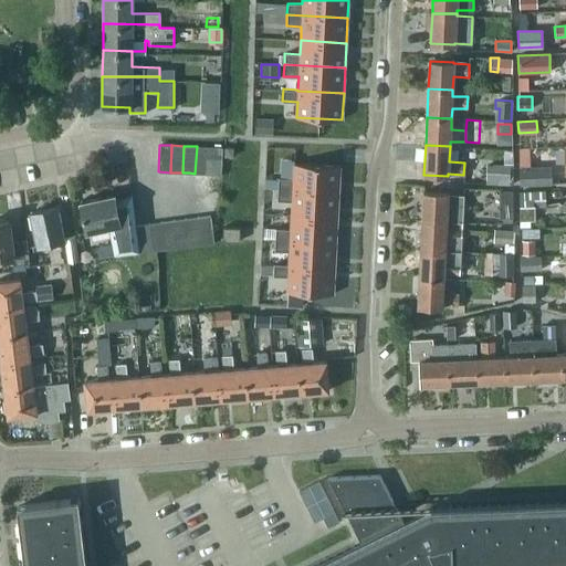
[(209,147),(197,146),(195,174),(208,174),(209,147)]
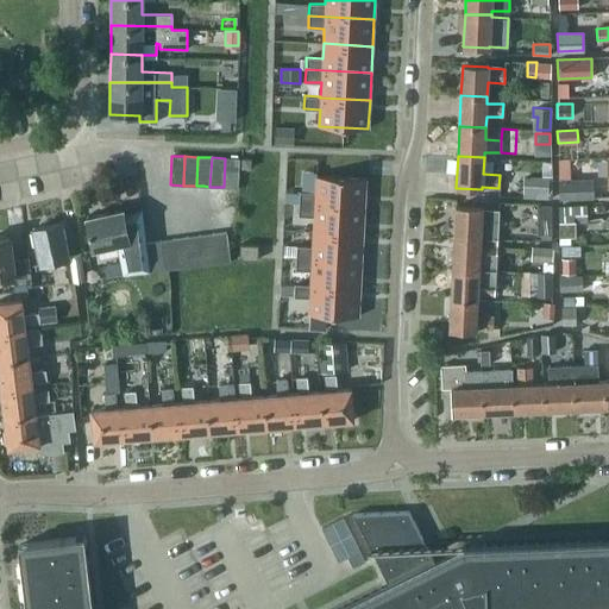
[(238,158),(225,158),(224,187),(237,188),(238,158)]
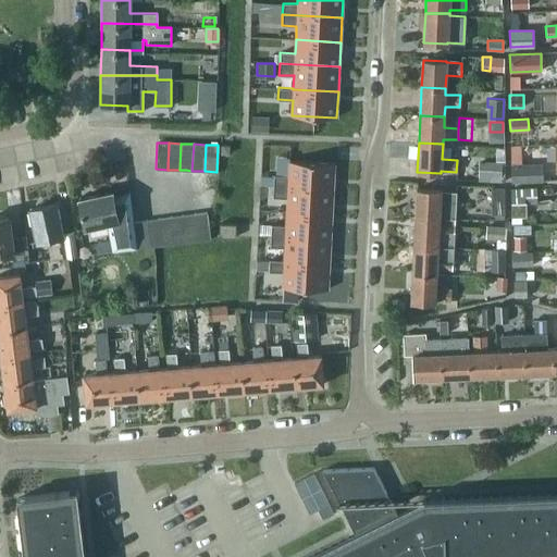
[(288,175),(274,175),(273,186),(333,189),(334,163),(289,161),(288,175)]
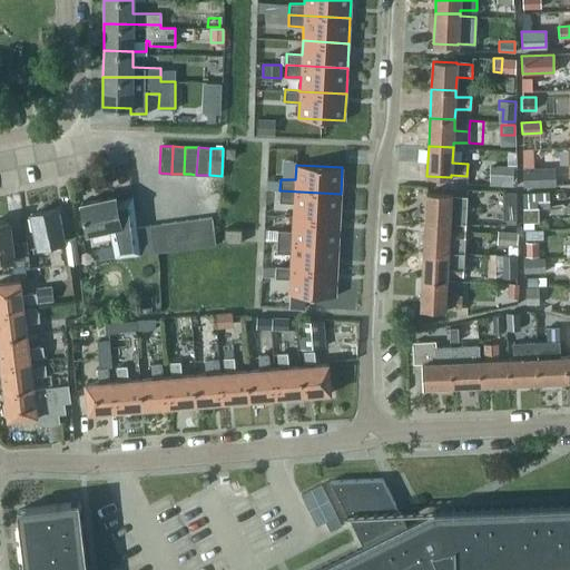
[(489,179),(510,180),(511,167),(489,166),(489,179)]
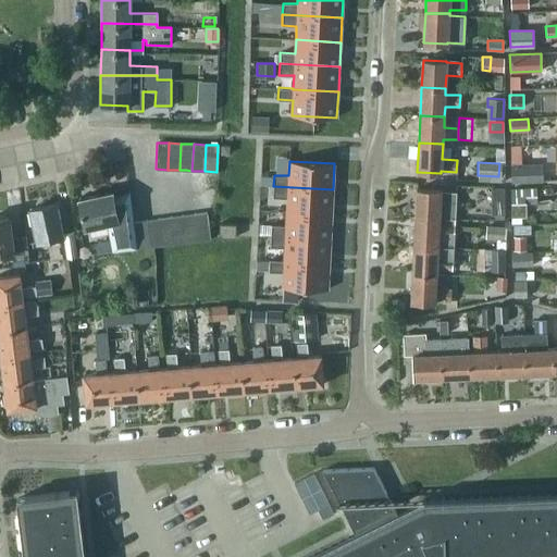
[(510,165),(511,182),(543,181),(542,163),(510,165)]
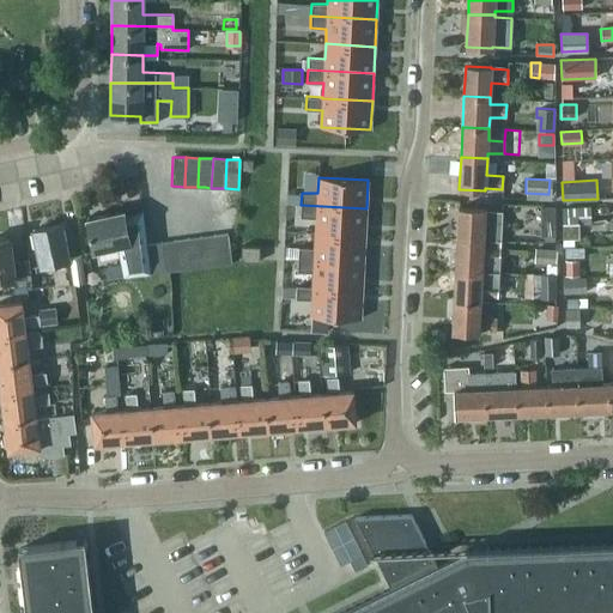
[(299,217),(316,218),(315,232),(365,236),(366,208),(301,205),(299,217)]
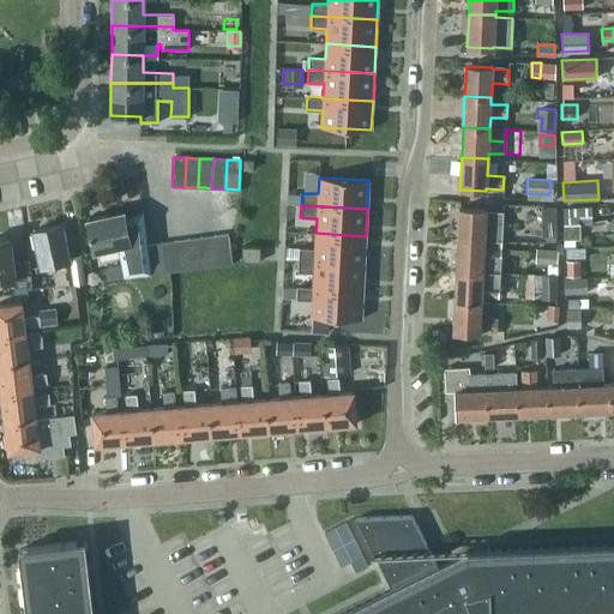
[(541,222),(557,222),(557,208),(541,208),(541,222)]
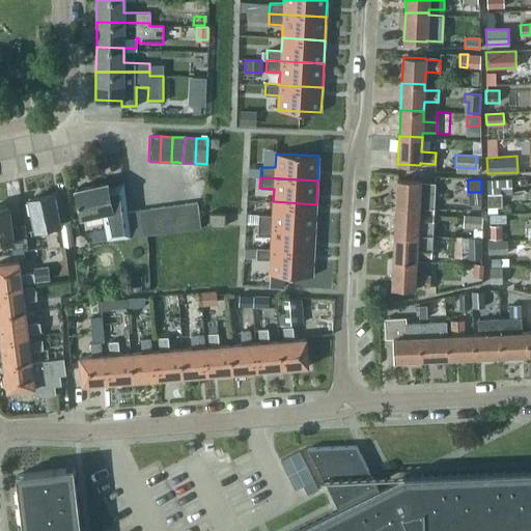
[(485,180),(486,195),(511,193),(511,179),(485,180)]
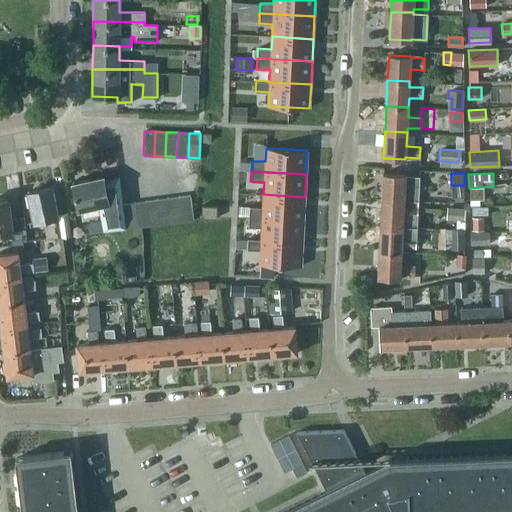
[(383,174),(381,199),(404,200),(404,201),(418,201),(419,178),(404,177),(405,175),(383,174)]
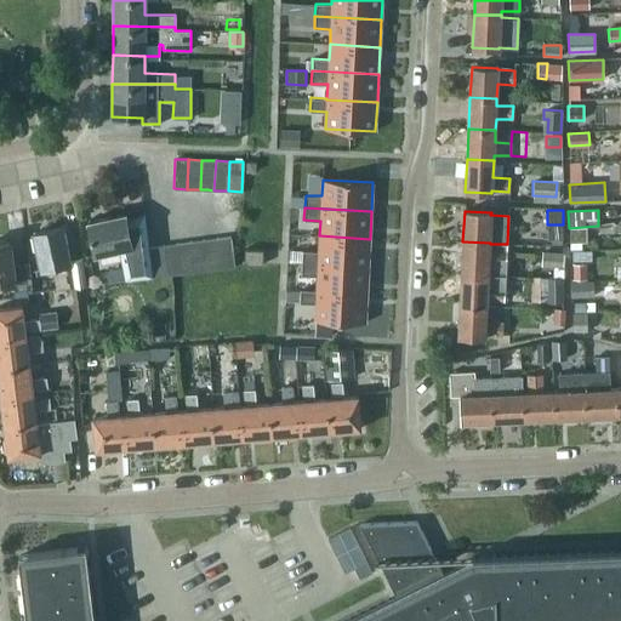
[(126,280),(151,275),(143,215),(126,218),(125,215),(87,222),(93,255),(119,250),(126,280)]
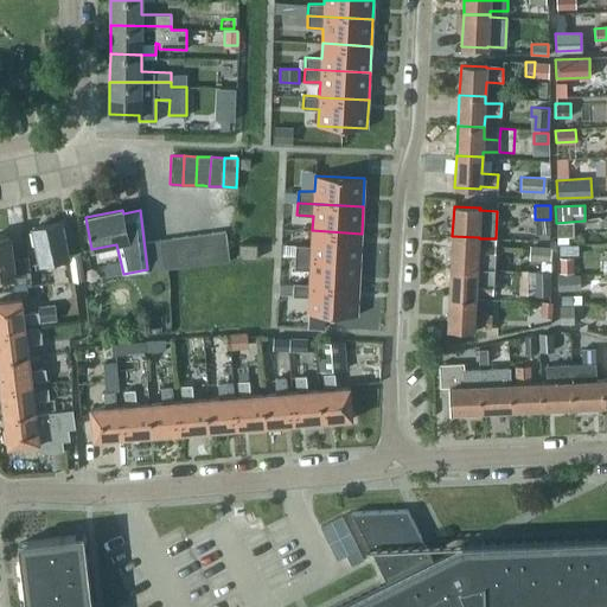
[(82,280),(80,251),(68,255),(61,223),(32,229),(39,263),(50,261),(55,283),(82,280)]
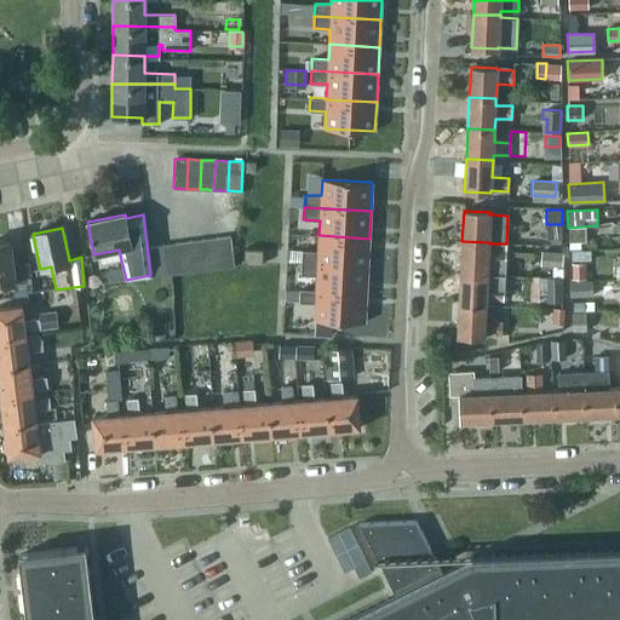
[(302,250),(302,262),(368,265),(369,239),(319,235),(319,251),(302,250)]
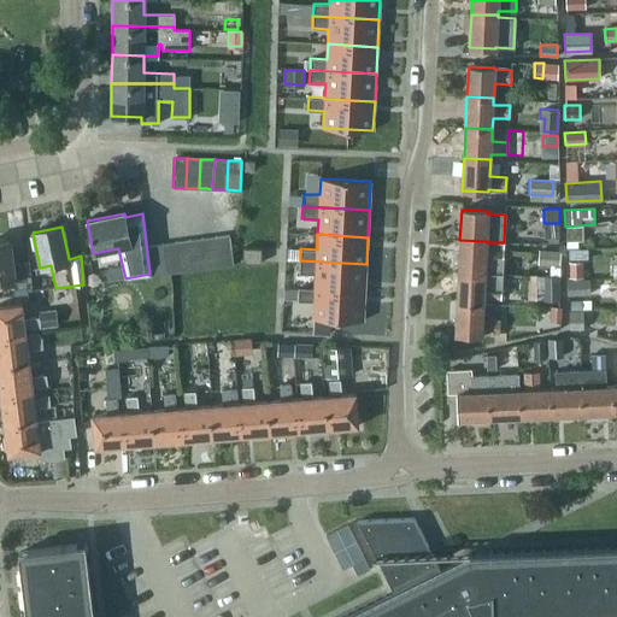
[(228,235),(215,236),(218,264),(218,266),(233,264),(228,235)]
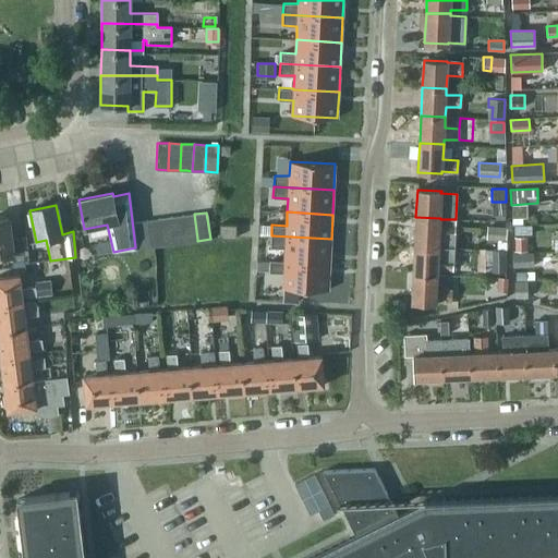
[(197,241),(197,239),(194,214),(182,216),(186,242),(197,241)]
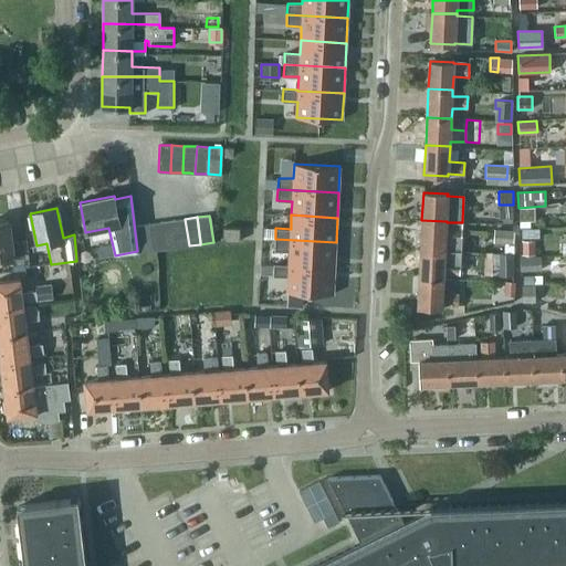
[(173,220),(176,245),(176,248),(189,245),(185,219),(173,220)]
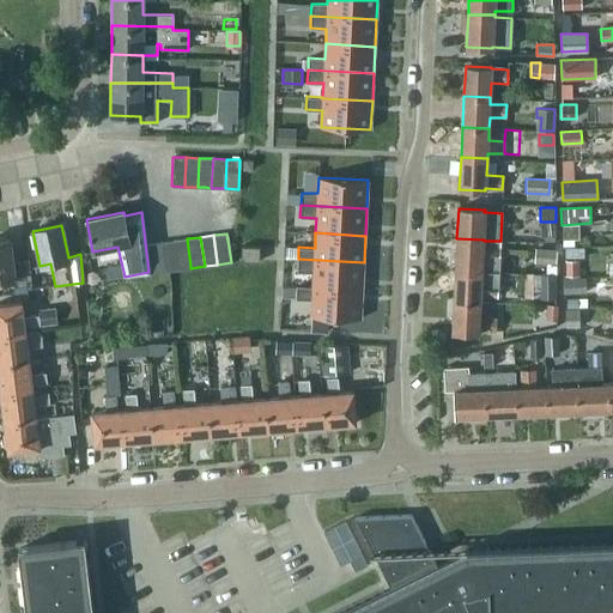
[(187,238),(173,241),(176,271),(190,268),(190,266),(187,238)]
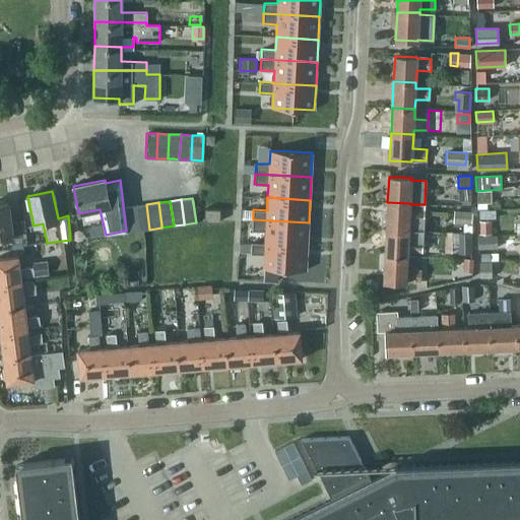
[(387,202),(386,229),(424,231),(425,204),(410,204),(410,203),(387,202)]
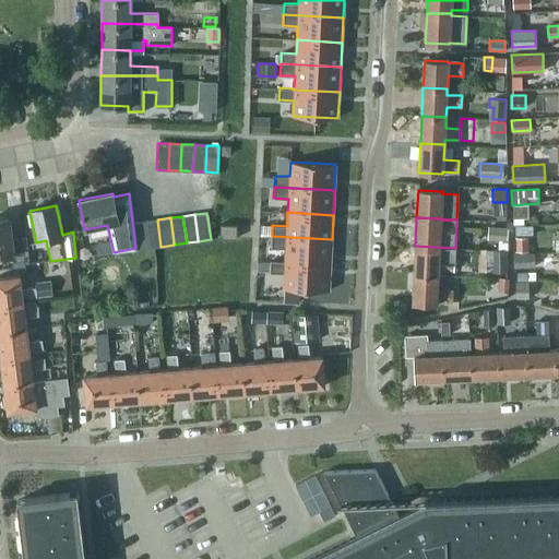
[(22,260),(22,264),(27,263),(24,236),(10,238),(8,218),(0,218),(0,256),(11,256),(12,261),(22,260)]
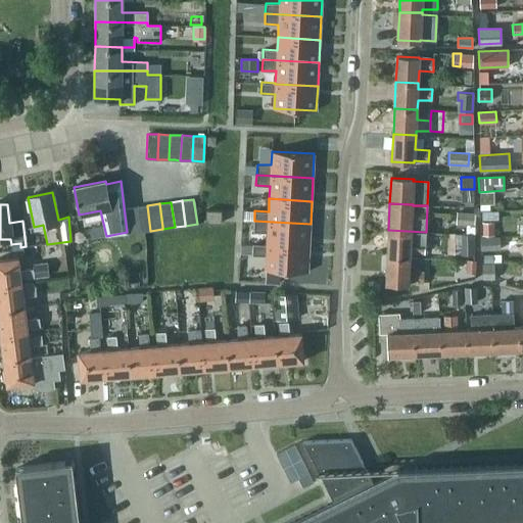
[(136,207),(139,229),(140,232),(150,231),(147,205),(136,207)]
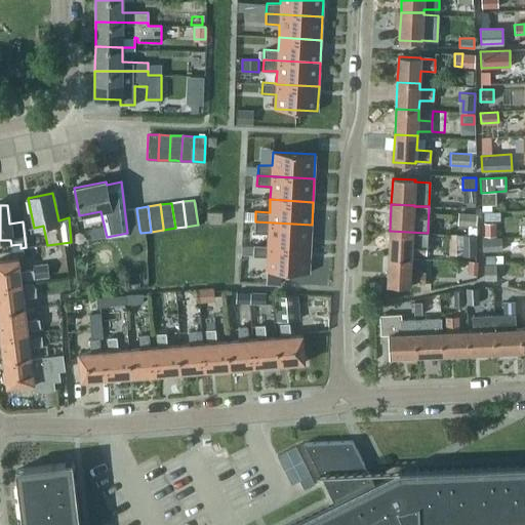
[(140,233),(139,230),(136,208),(125,209),(129,235),(140,233)]
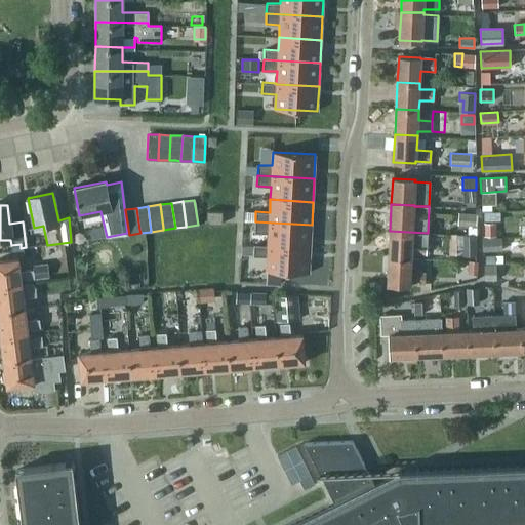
[(206,223),(221,224),(221,210),(206,210),(206,223)]
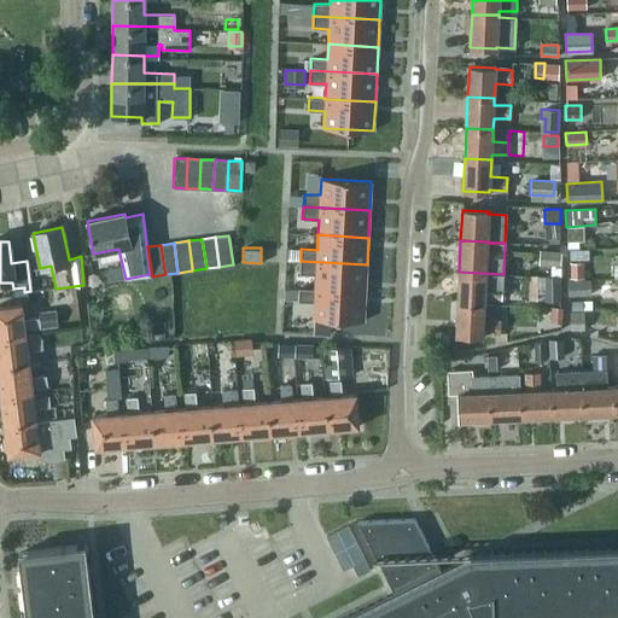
[(538,264),(560,266),(561,252),(538,251),(538,264)]
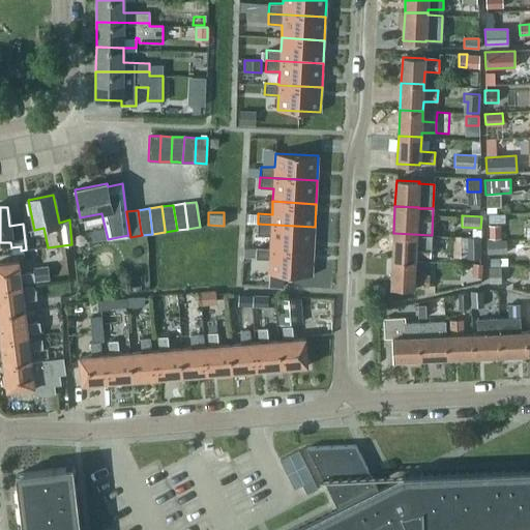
[(315,227),(258,224),(257,235),(271,235),(270,247),(270,248),(313,251),(315,227)]
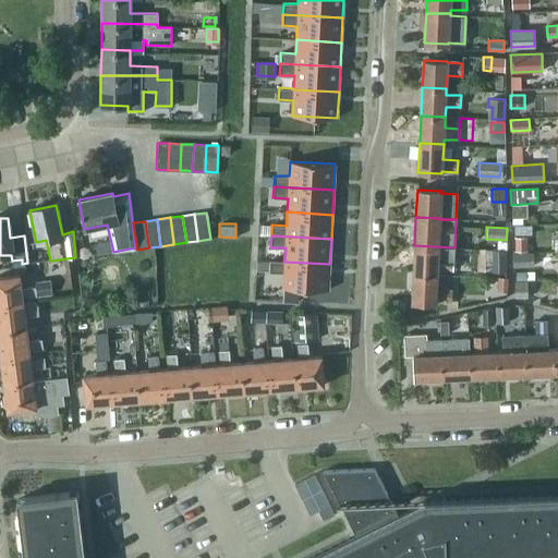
[(516,251),(526,251),(526,237),(514,237),(516,251)]
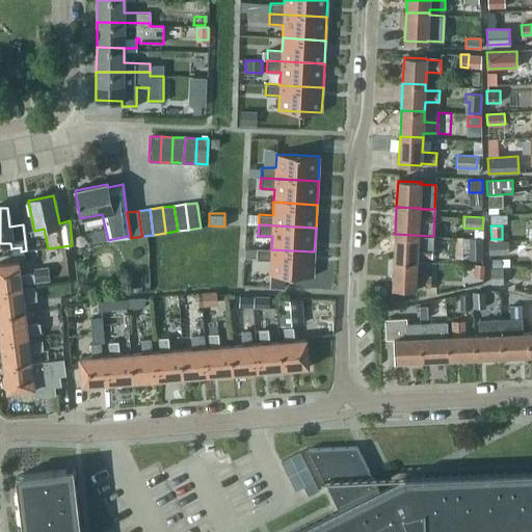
[(395,234),(394,261),(417,262),(417,257),(432,258),(433,236),(395,234)]
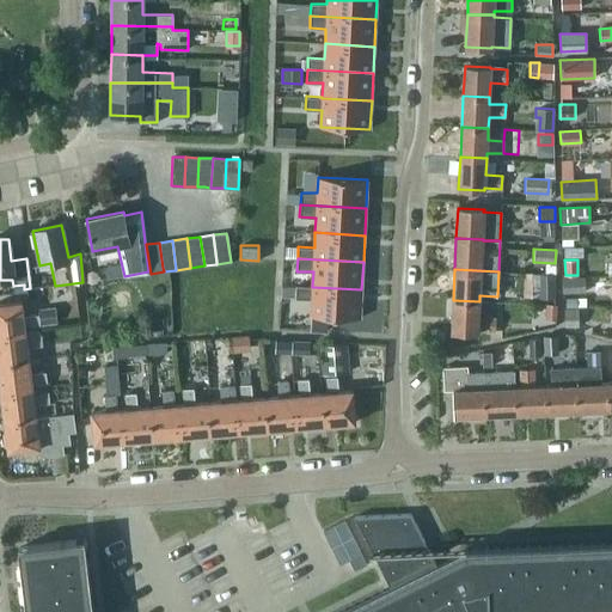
[(538,298),(554,298),(554,274),(538,274),(538,298)]
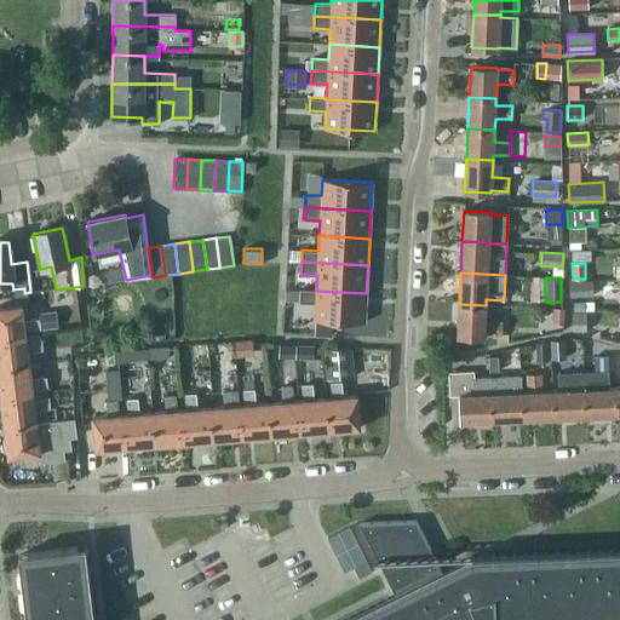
[(592,297),(592,280),(568,281),(569,297),(592,297)]
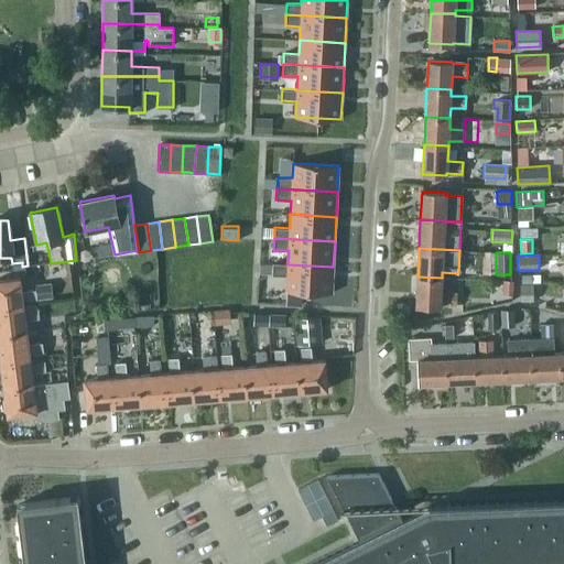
[(272,274),(286,275),(286,291),(332,293),(333,267),(288,264),(288,263),(272,262),(272,274)]
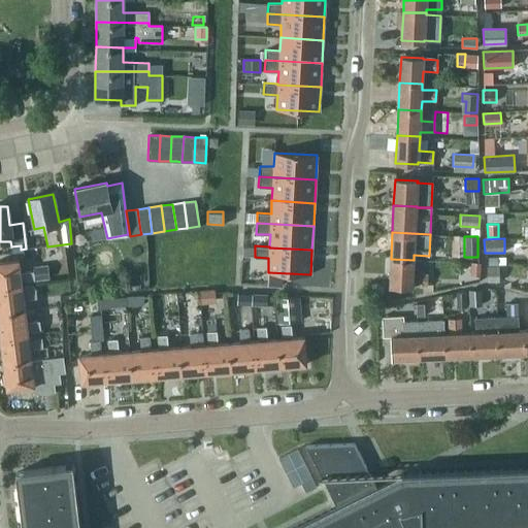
[(413,274),(414,260),(391,259),(390,286),(413,287),(413,285),(426,286),(427,274),(413,274)]
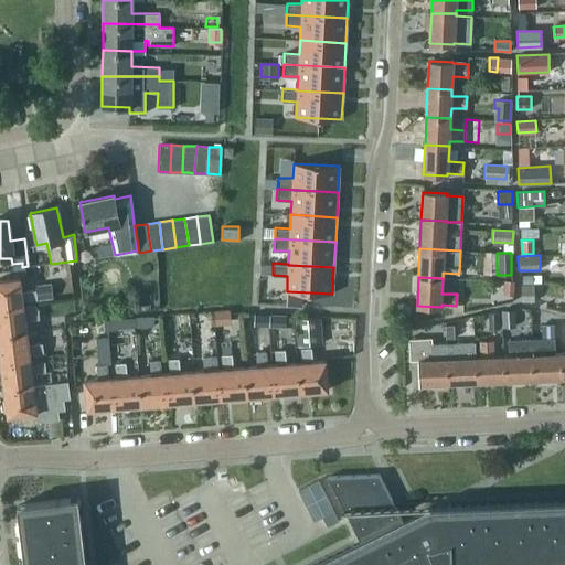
[(0,280),(0,308),(22,306),(22,300),(36,299),(35,289),(21,291),(19,278),(0,280)]
